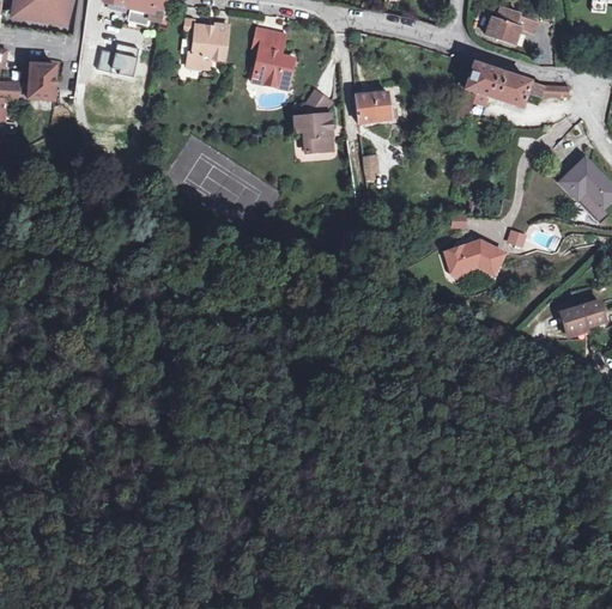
[(13,0),(12,7),(66,16),(68,0),(13,0)]
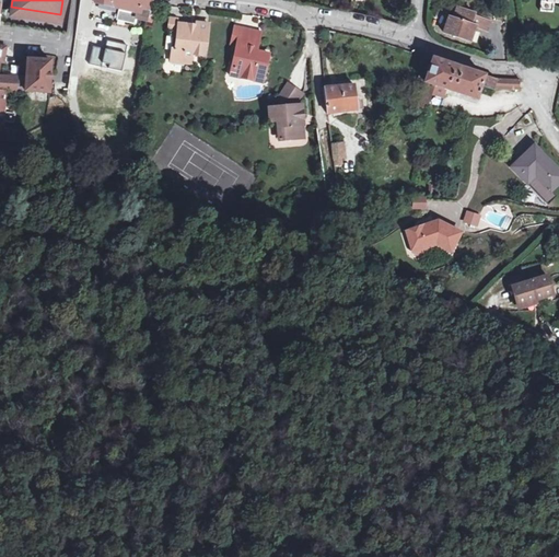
[(101,0),(119,3),(116,18),(135,22),(137,8),(149,10),(150,4),(151,1),(151,0),(101,0)]
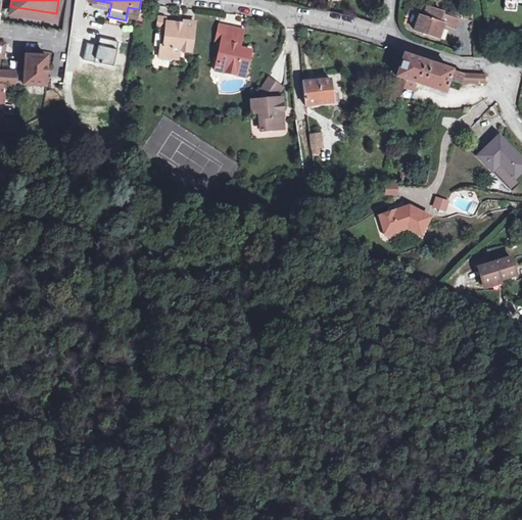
[(506,0),(505,7),(516,8),(516,0),(521,0),(506,0)]
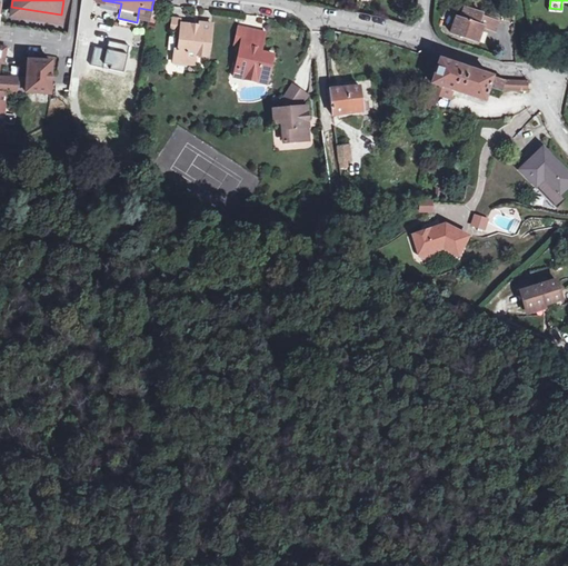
[(460,17),(456,15),(450,30),(477,39),(482,25),(494,28),(497,19),(480,13),(481,11),(465,5),(460,17)]
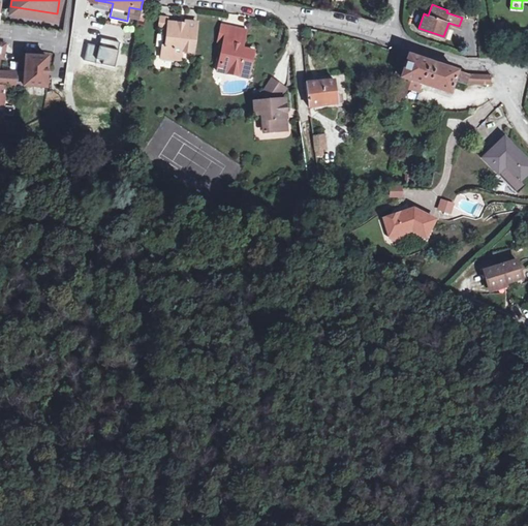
[(166,28),(167,20),(167,18),(160,17),(158,27),(166,28)]
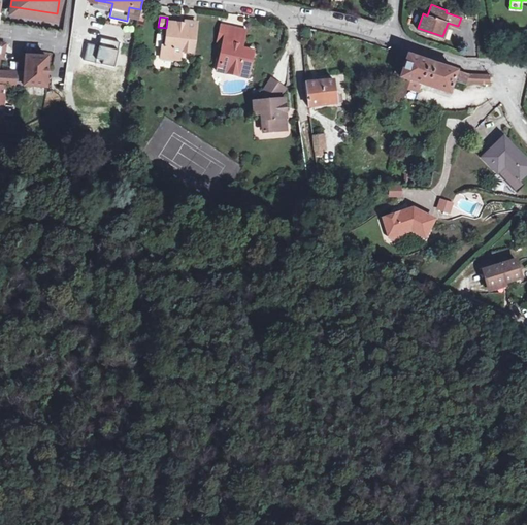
[(184,22),(167,20),(166,28),(167,28),(167,30),(165,44),(162,44),(160,56),(179,58),(180,48),(193,50),(196,21),(184,19),(184,22)]
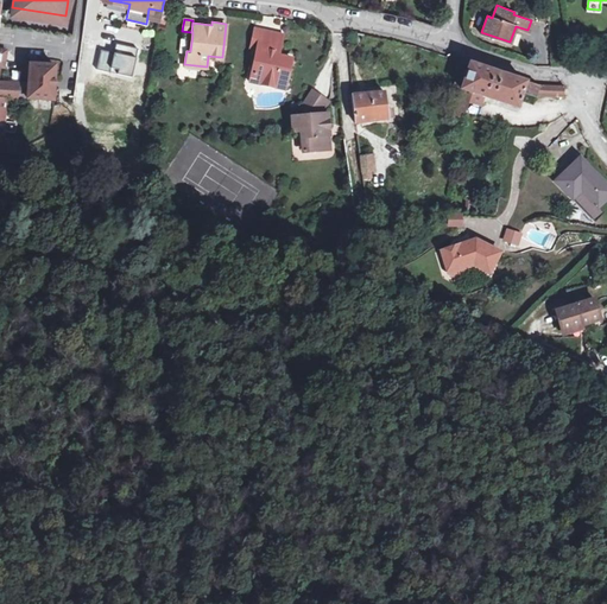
[(143,33),(102,25),(99,42),(138,50),(143,33)]
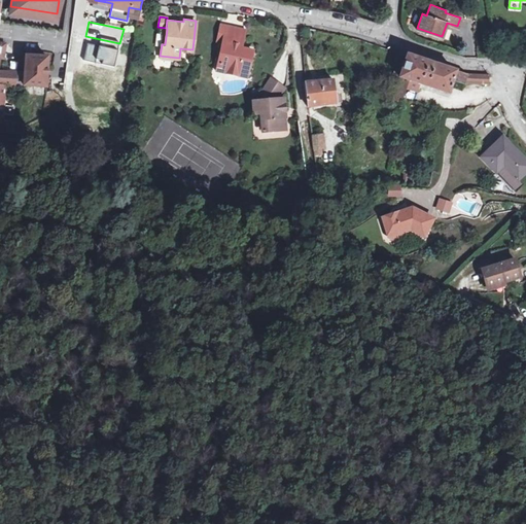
[(224,40),(229,25),(219,24),(215,40),(222,41),(222,40),(224,40)]
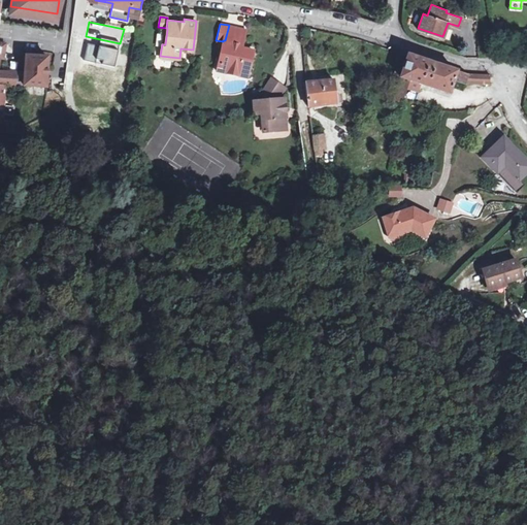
[(241,28),(229,25),(225,40),(223,40),(223,41),(218,61),(227,63),(226,70),(248,74),(253,48),(237,45),(241,28)]
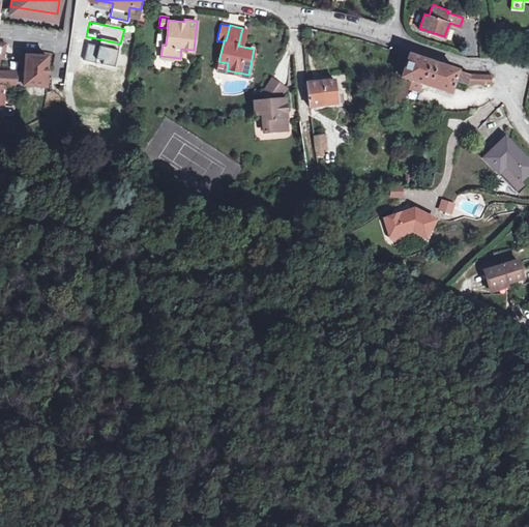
[(166,45),(168,30),(159,29),(157,44),(163,45),(166,45)]
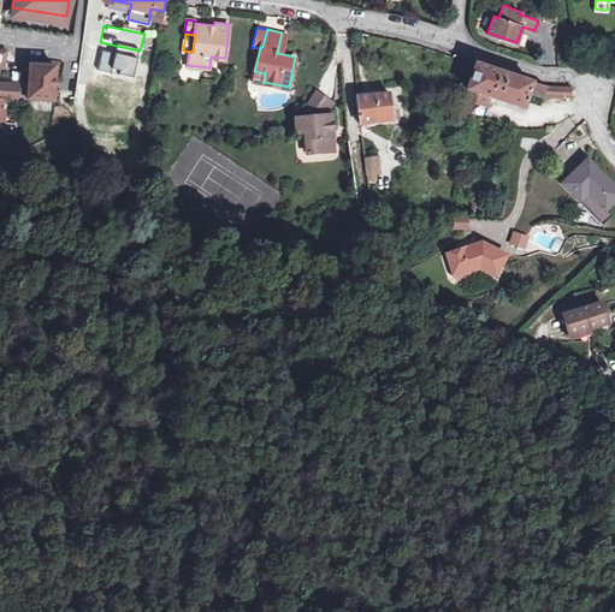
[(0,65),(11,67),(13,55),(13,51),(0,48),(0,65)]
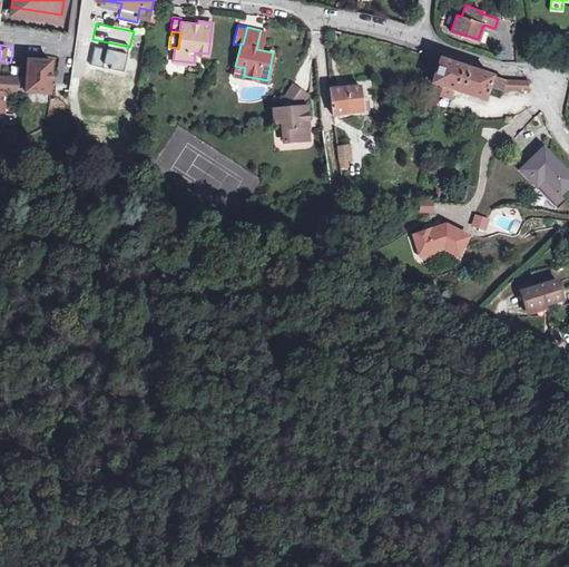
[(27,90),(50,93),(50,80),(51,59),(27,57),(26,76),(0,74),(0,120),(3,90),(26,91),(27,90)]
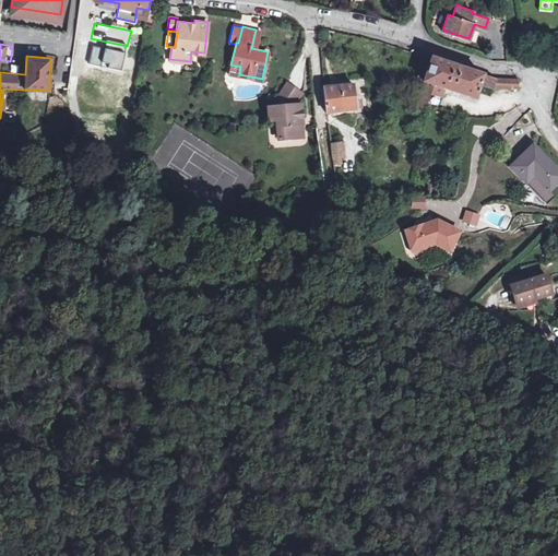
[(430,56),(420,87),(430,91),(434,82),(446,86),(474,96),(478,84),(491,89),(493,85),(518,86),(519,77),(496,75),(491,75),(483,72),(430,56)]
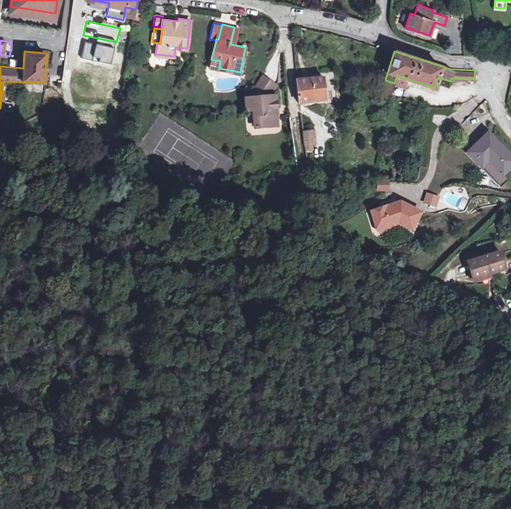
[(220,61),(211,59),(210,66),(219,68),(220,61)]
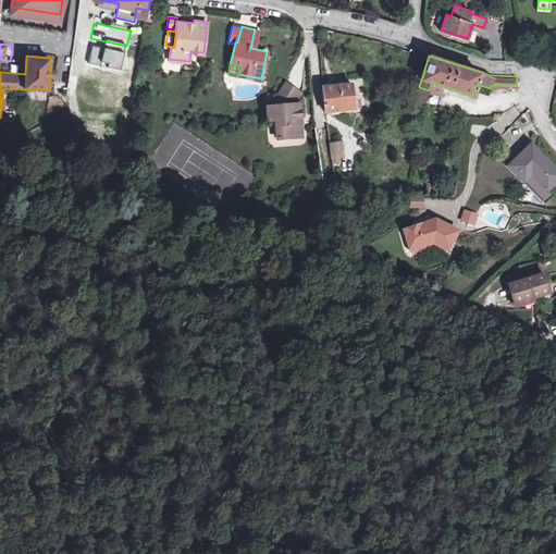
[(282,99),(292,86),(285,82),(276,96),(282,99)]
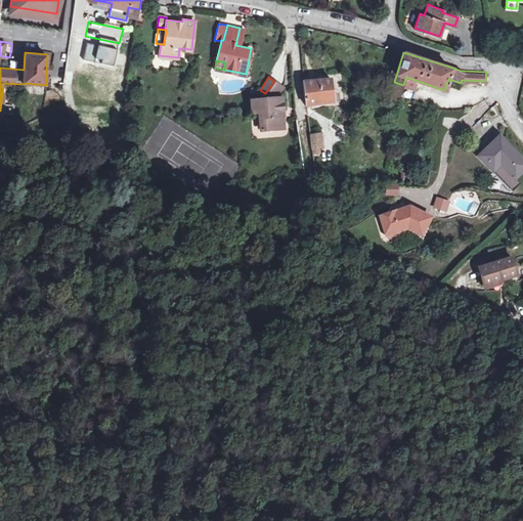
[(304,80),(306,103),(339,99),(338,92),(334,92),(332,77),(304,80)]
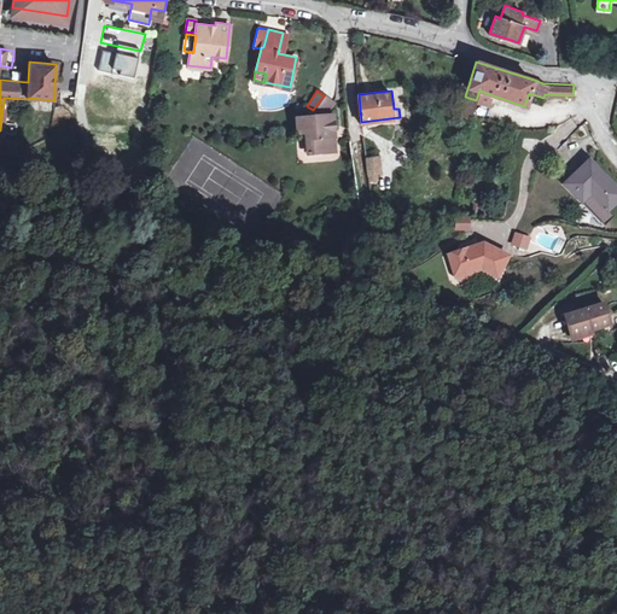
[(479,91),(476,100),(489,104),(493,95),(479,91)]
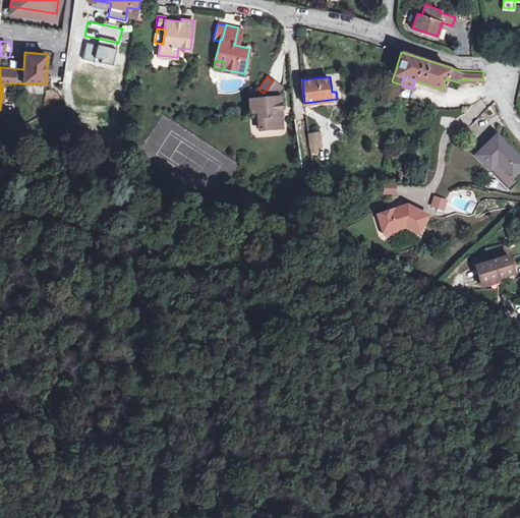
[(278,83),(273,80),(264,93),(265,98),(250,99),(252,110),(257,109),(260,126),(281,124),(280,114),(278,114),(278,110),(280,110),(279,96),(273,97),(275,94),(278,89),(278,83)]
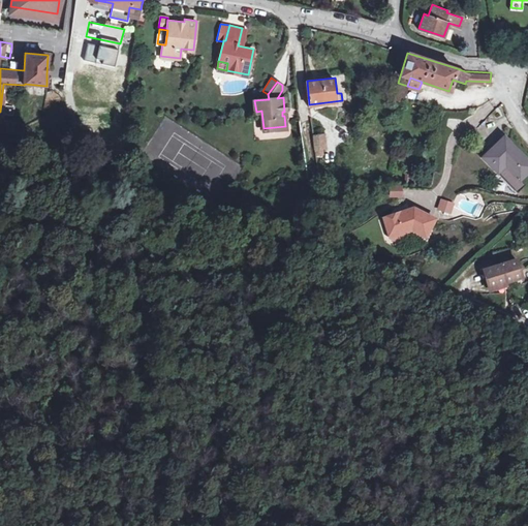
[(394,94),(404,97),(407,86),(398,83),(394,94)]
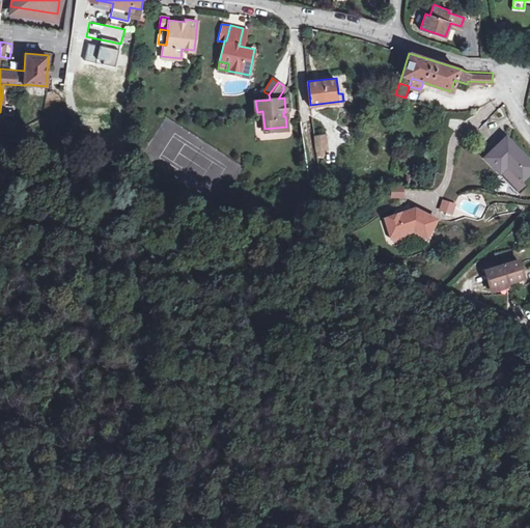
[(315,148),(324,147),(326,147),(325,133),(314,134),(315,148)]
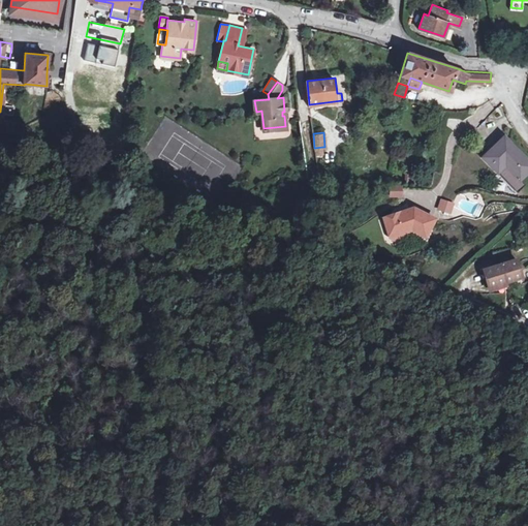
[(527,169),(527,159),(504,135),(484,156),(499,171),(506,163),(520,178),(527,169)]
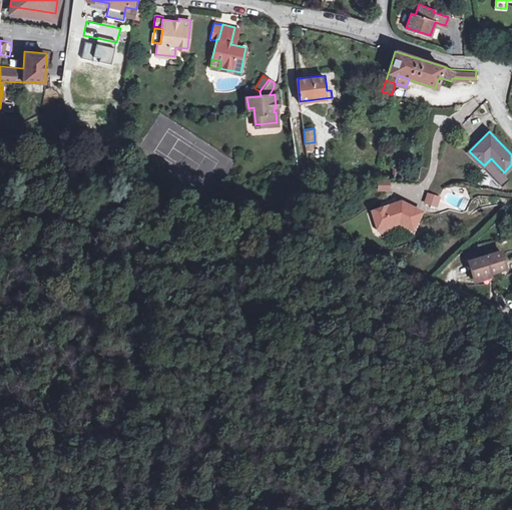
[(491,158),(484,165),(497,179),(504,172),(491,158)]
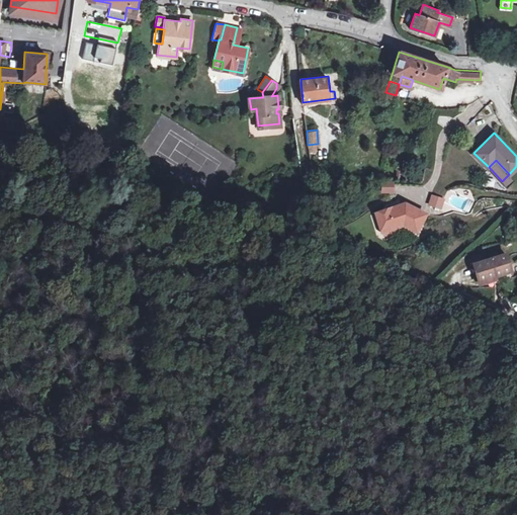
[(378,180),(379,191),(392,190),(391,179),(378,180)]
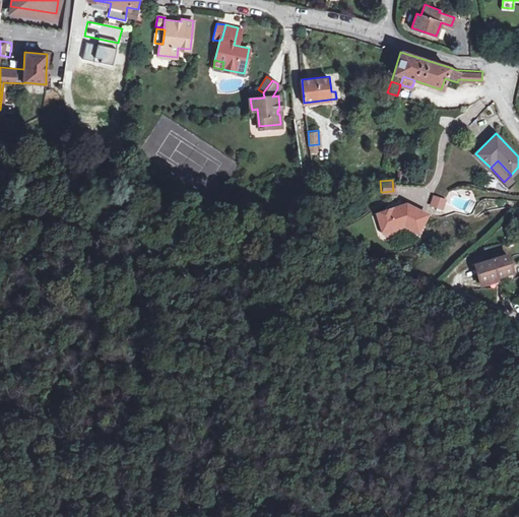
[(445,198),(435,195),(431,203),(443,207),(445,198)]
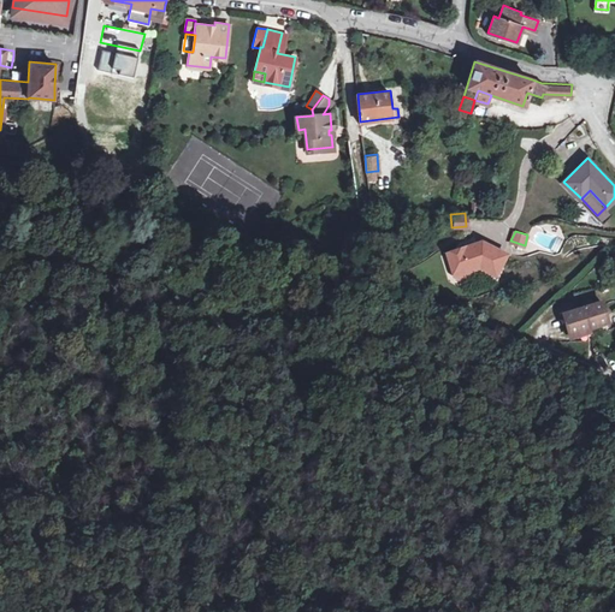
[(496,274),(507,253),(482,239),(462,247),(460,251),(448,255),(454,274),(459,277),(468,274),(471,269),(480,266),(496,274)]
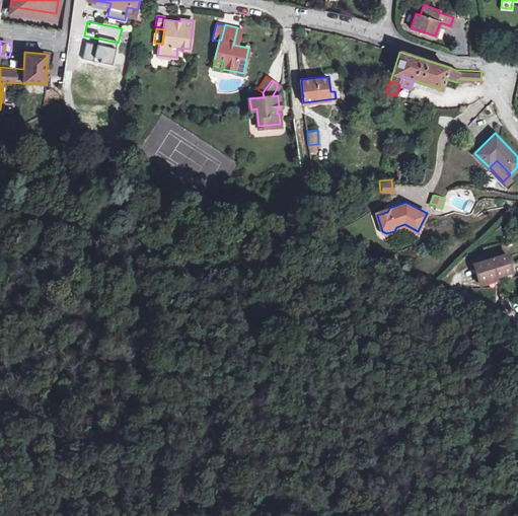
[(507,252),(473,264),(478,281),(512,270),(507,252)]
